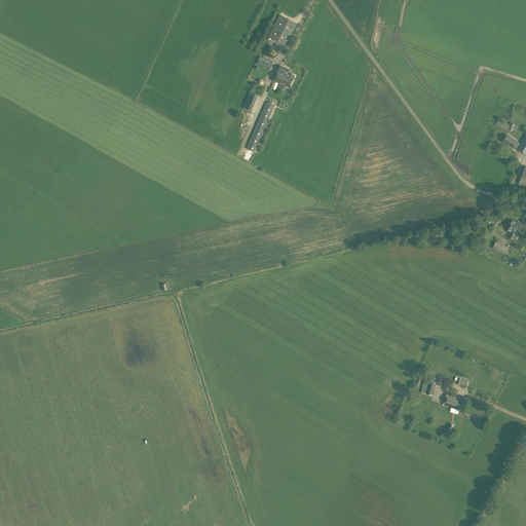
[(286,44),(297,24),(279,14),(268,36),(286,44)]
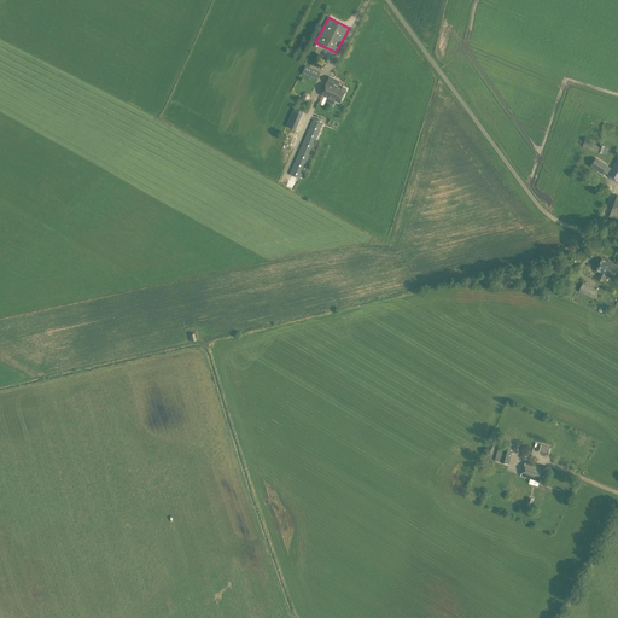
[(310,65),(315,66),(320,56),(315,53),(310,65)]
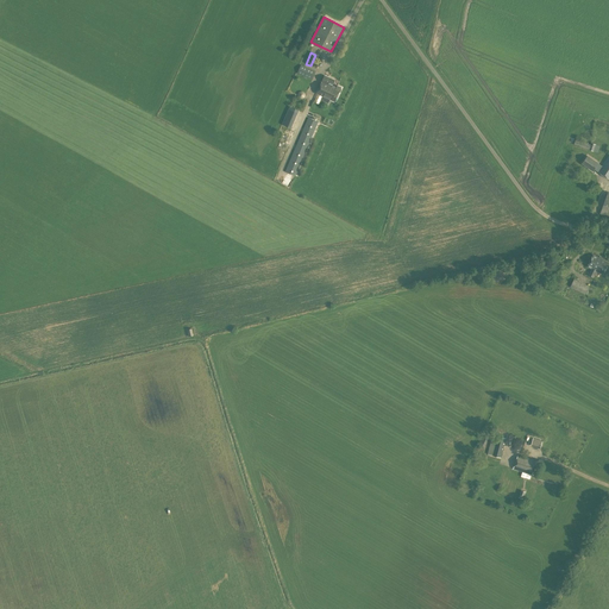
[(312,80),(315,71),(301,64),(297,74),(312,80)]
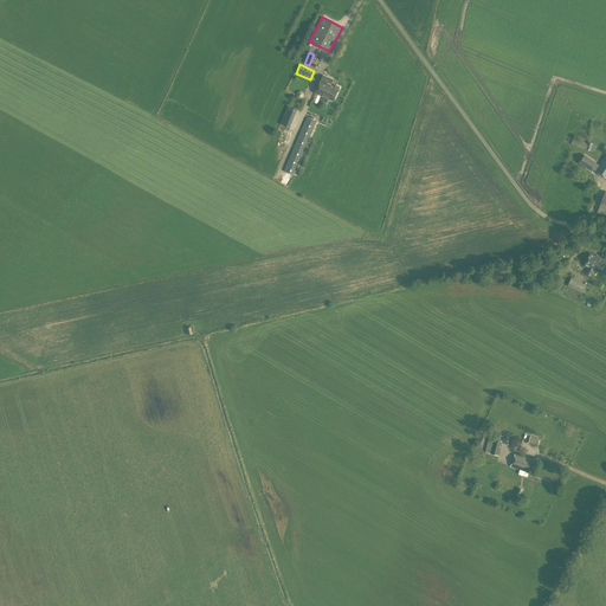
[(329,100),(334,101),(340,88),(335,85),(334,88),(330,86),(333,81),(323,76),(315,92),(322,96),(320,100),(327,103),(329,100)]
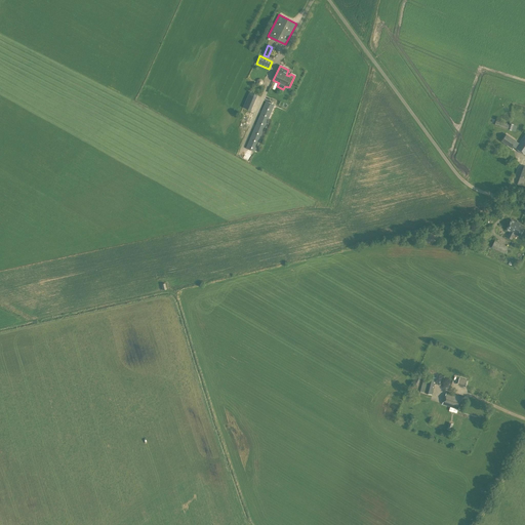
[(249,91),(243,107),(251,110),(257,95),(249,91)]
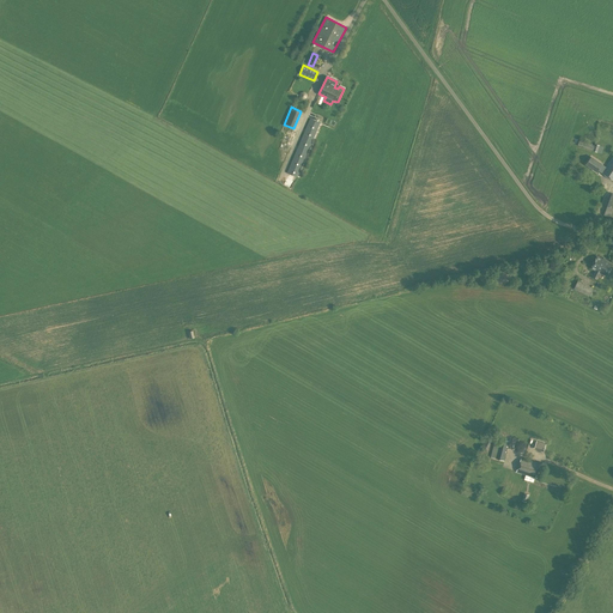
[(321,122),(310,119),(286,173),(297,177),(321,122)]
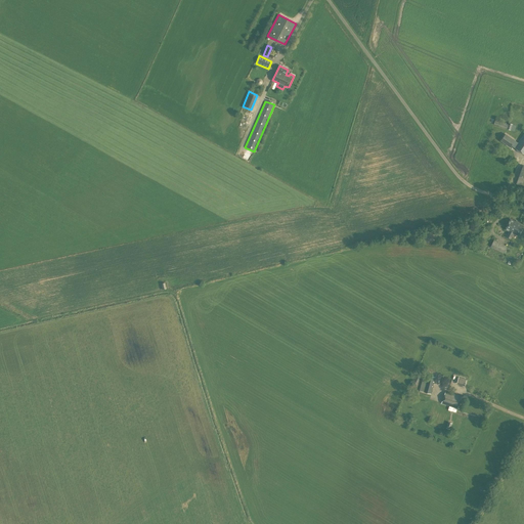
[(493,124),(507,129),(511,130),(514,131),(516,126),(513,125),(513,124),(509,123),(509,124),(495,120),(493,124)]
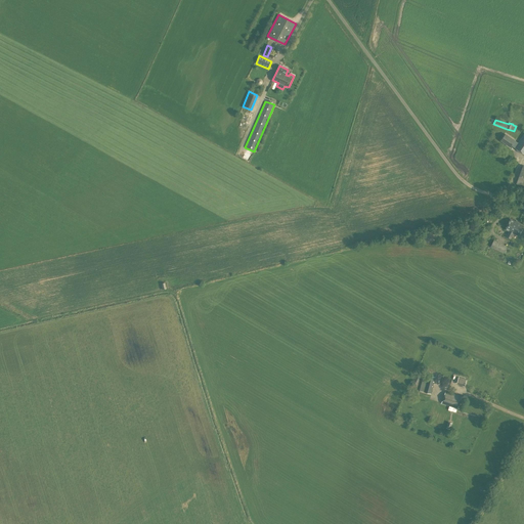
[(523,155),(523,133),(518,142),(515,140),(506,134),(501,140),(511,146),(511,145),(514,147),(514,148),(523,155)]
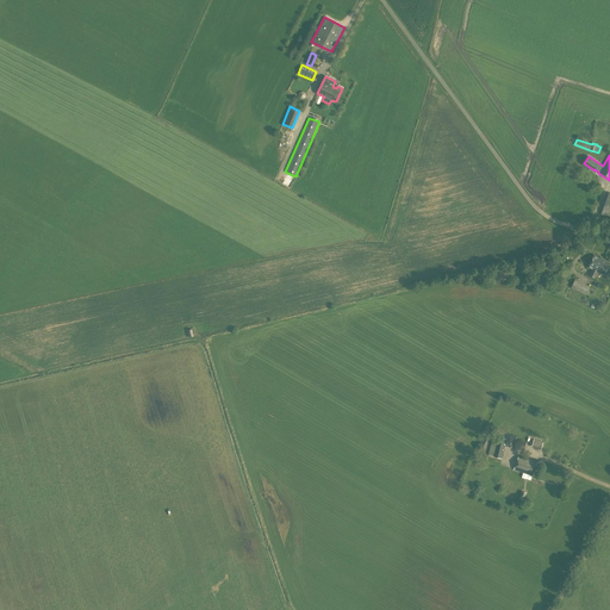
[(590,275),(595,278),(597,272),(604,274),(609,263),(595,255),(589,267),(592,269),(590,275)]
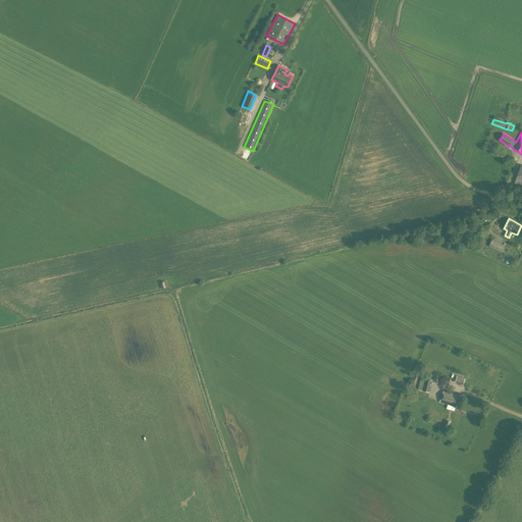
[(488,246),(502,252),(505,246),(491,239),(488,246)]
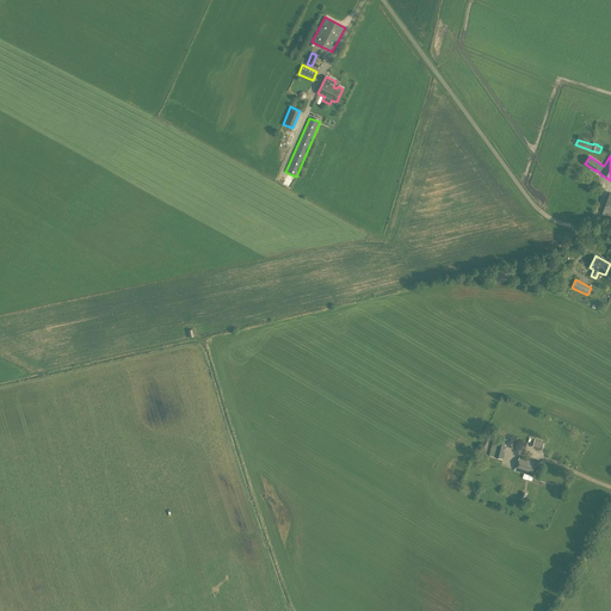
[(503,460),(507,440),(498,438),(497,444),(492,443),(489,456),(503,460)]
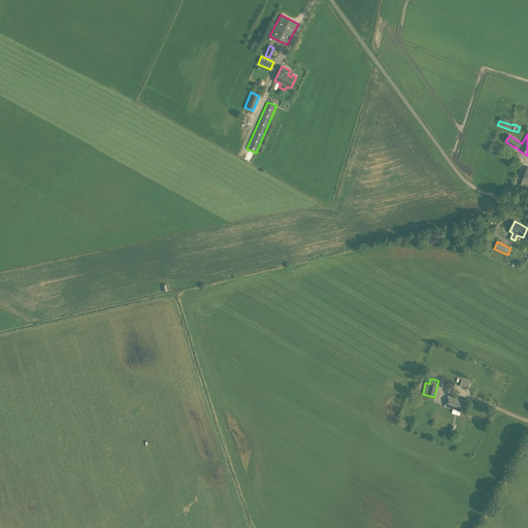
[(461,380),(460,387),(468,388),(469,381),(461,380)]
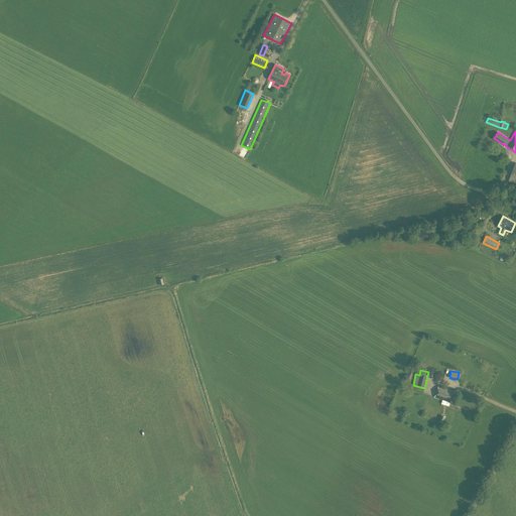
[(438,386),(435,397),(450,402),(455,391),(438,386)]
